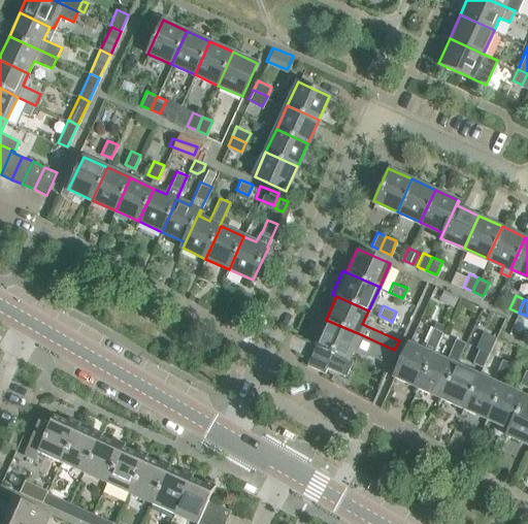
[(352,359),(348,357),(358,333),(326,320),(315,344),(316,344),(306,363),(325,371),(327,366),(345,374),(352,359)]
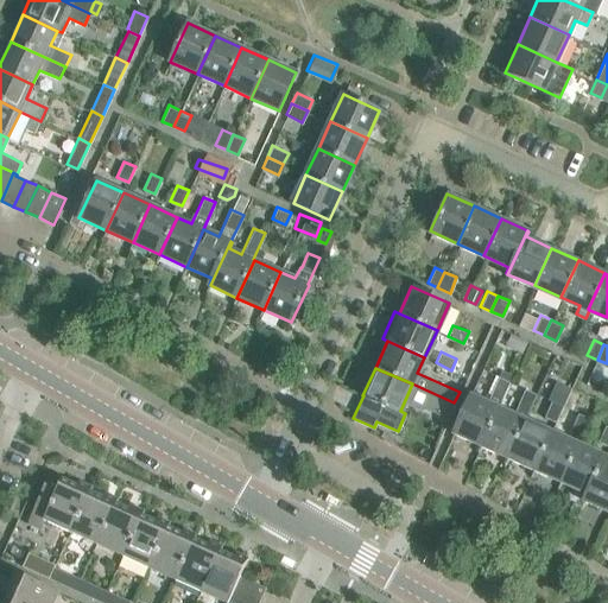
[(502,368),(499,375),(510,381),(513,373),(502,368)]
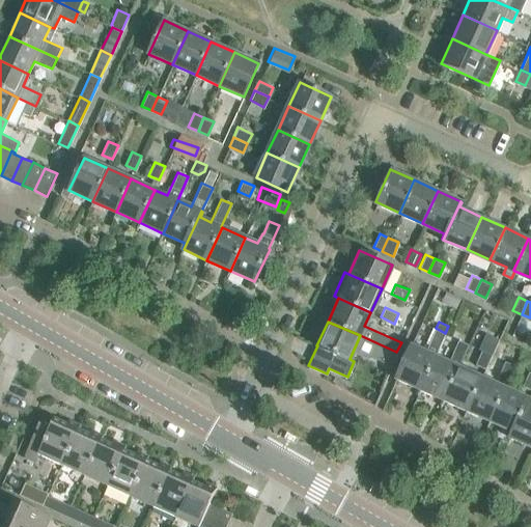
[(410,344),(395,377),(419,388),(434,355),(435,355),(445,333),(436,328),(425,351),(410,344)]
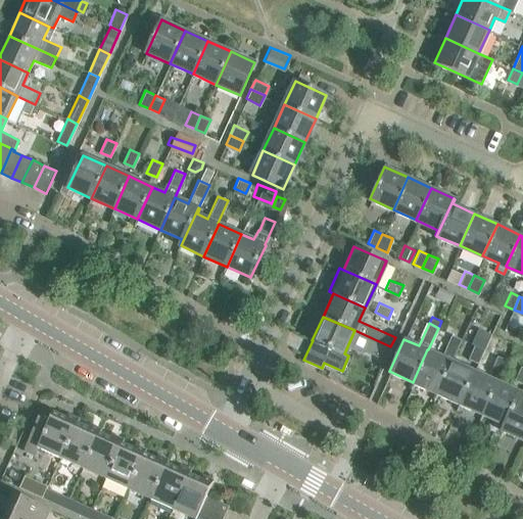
[(427,349),(413,382),(435,392),(450,360),(452,361),(462,337),(453,333),(441,356),(428,349),(427,349)]
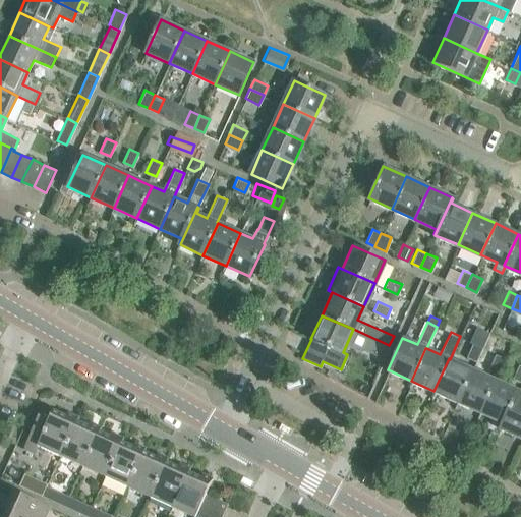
[(476,360),(482,347),(472,342),(466,356),(476,360)]
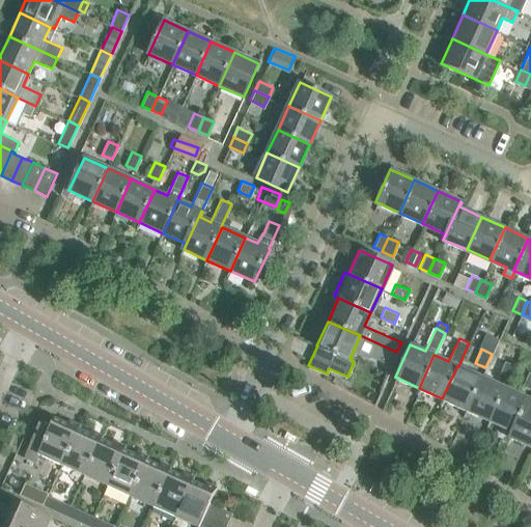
[(508,378),(514,364),(505,360),(499,373),(508,378)]
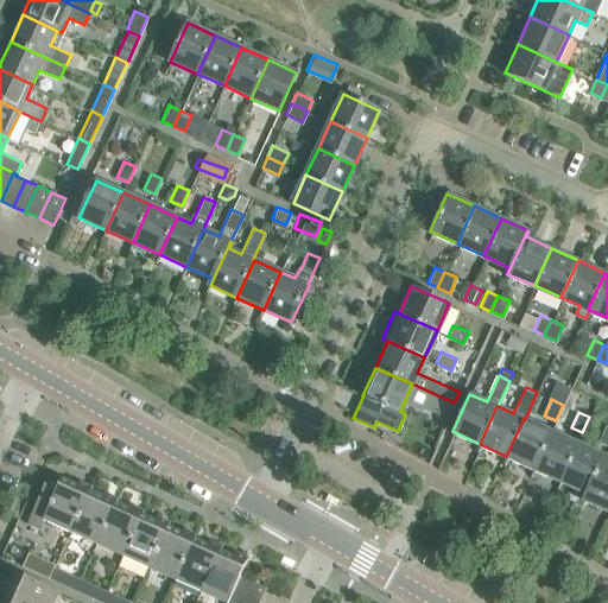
[(524,418),(506,456),(533,468),(550,430),(525,419),(524,418)]
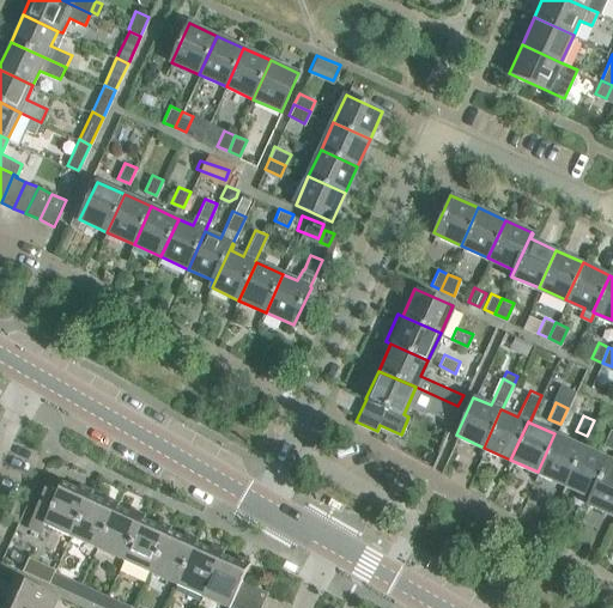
[(612,448),(612,429),(610,427),(602,443),(612,448)]
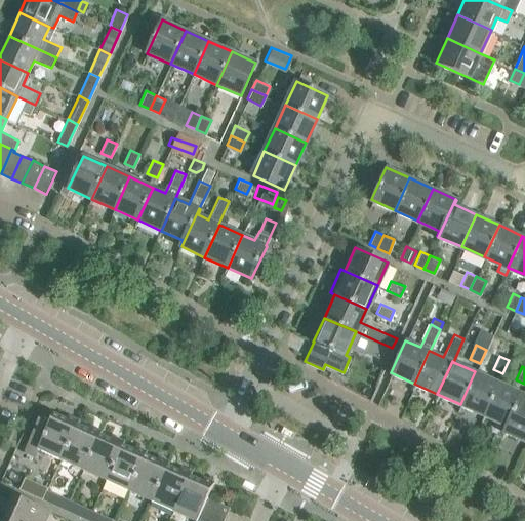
[(475,371),(460,404),(483,414),(498,383),(475,371)]
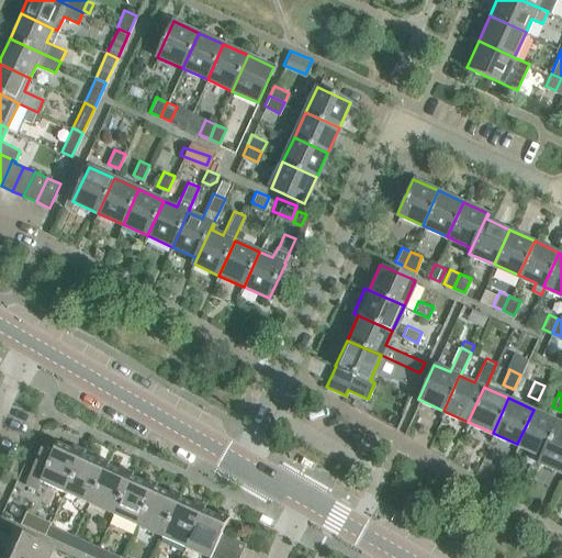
[(540,460),(554,427),(558,421),(534,410),(517,444),(539,454),(537,459),(540,460)]
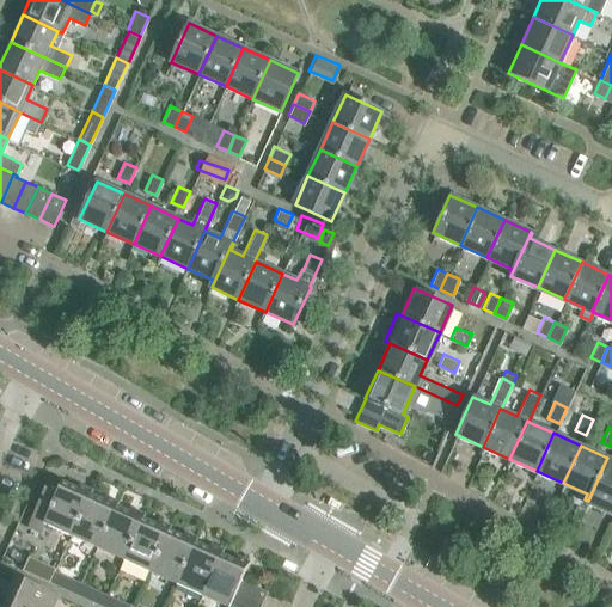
[(588,501),(611,512),(611,467),(604,465),(588,501)]
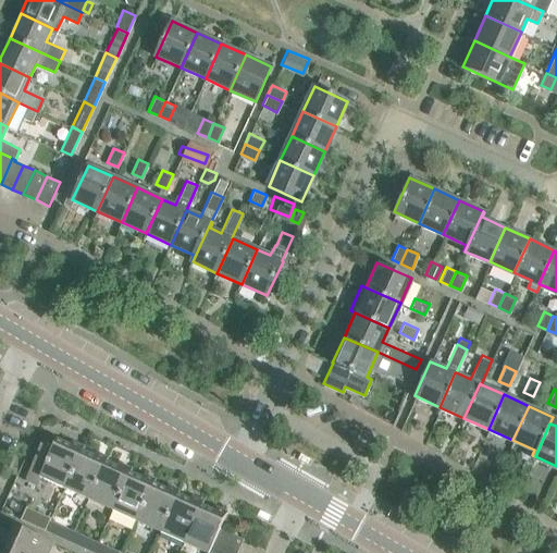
[(35,484),(39,475),(64,486),(82,450),(84,445),(72,440),(70,444),(57,439),(53,443),(42,439),(24,480),(35,484)]
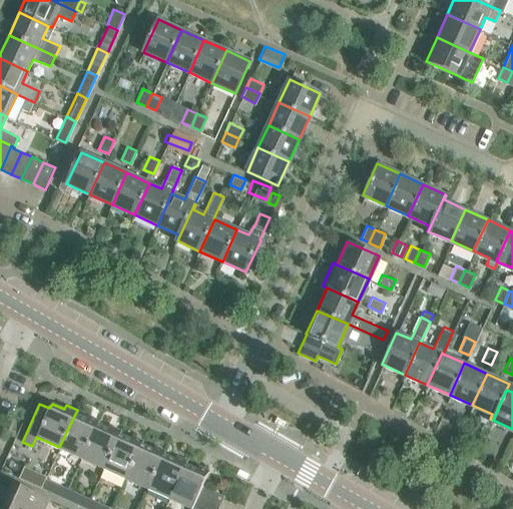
[(81,457),(96,424),(98,420),(88,415),(86,419),(75,414),(59,447),(81,457)]
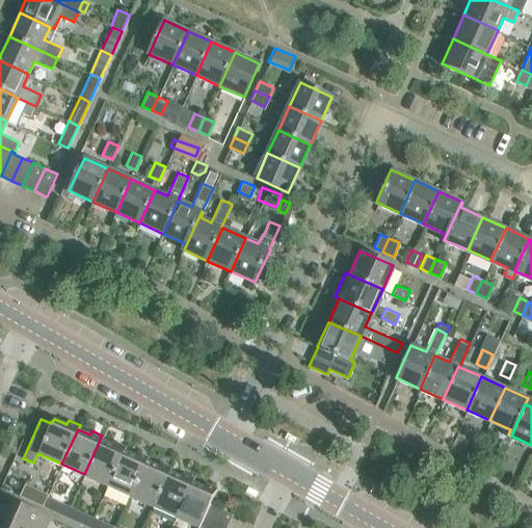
[(112,445),(100,440),(84,474),(107,484),(123,450),(125,446),(114,441),(112,445)]
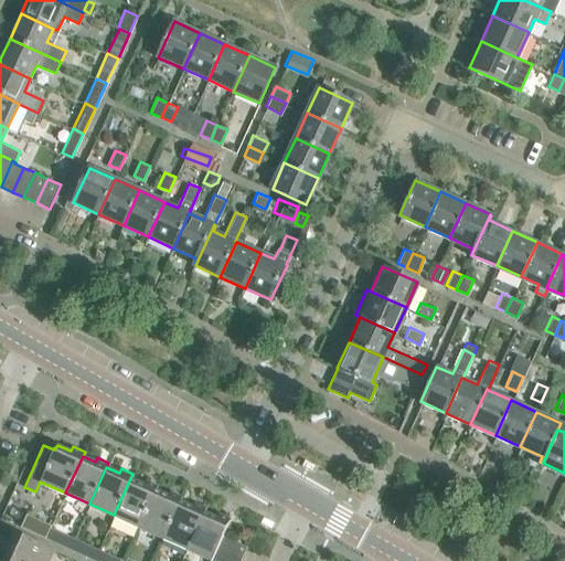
[(138,526),(155,489),(157,485),(146,479),(144,484),(130,478),(114,515),(138,526)]
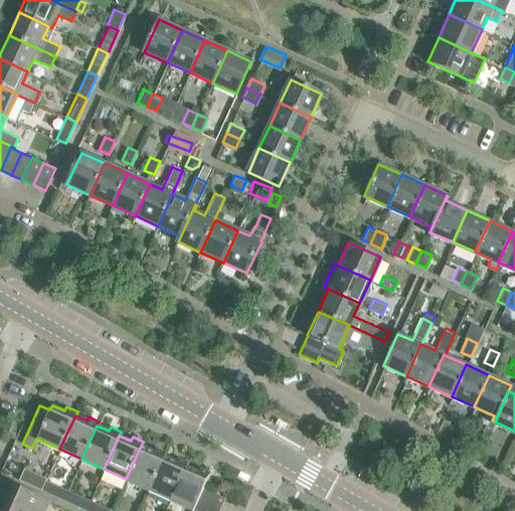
[(153,451),(141,446),(126,479),(148,489),(163,456),(165,452),(155,447),(153,451)]
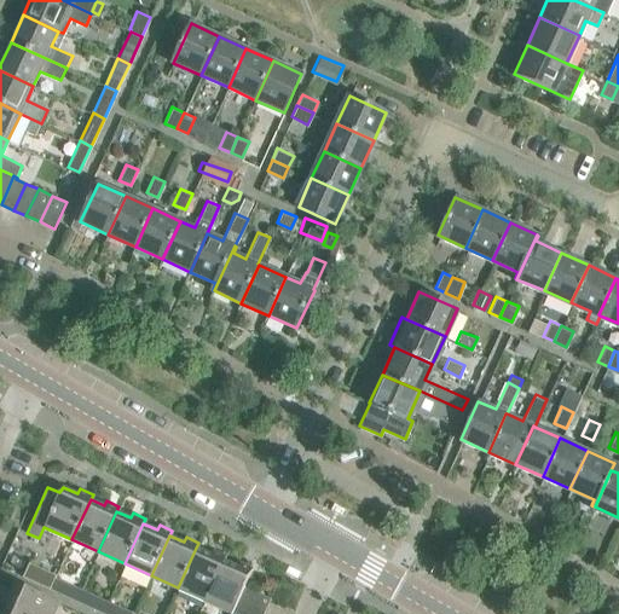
[(204,600),(223,560),(225,555),(213,549),(210,554),(196,548),(178,588),(204,600)]
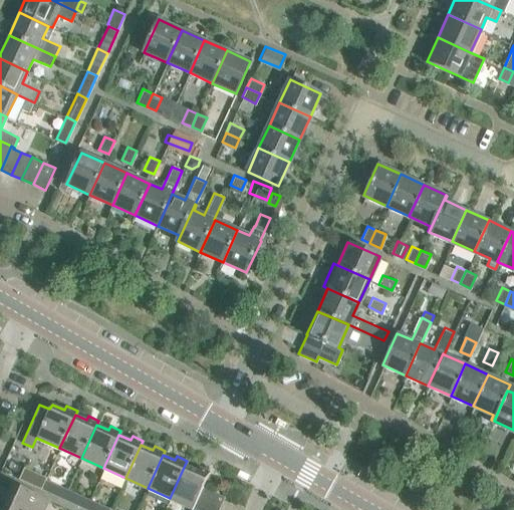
[(24,465),(18,477),(40,487),(45,478),(47,475),(24,465)]
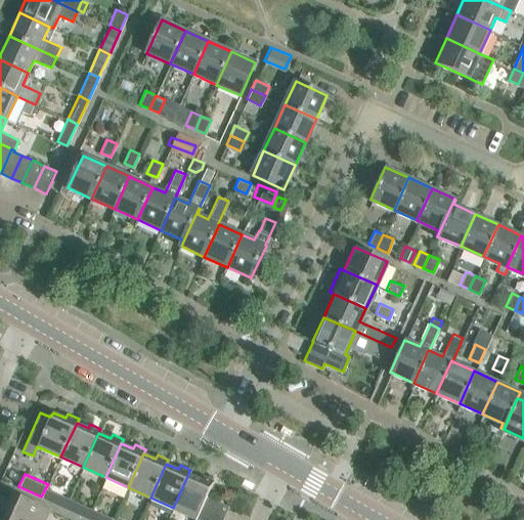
[(195,518),(197,517),(202,506),(207,494),(213,480),(203,475),(201,479),(188,474),(173,508),(194,518),(195,518)]
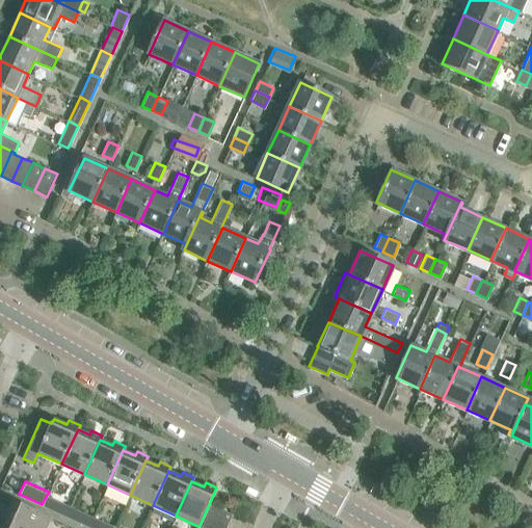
[(42,504),(65,516),(71,505),(47,495),(42,504)]
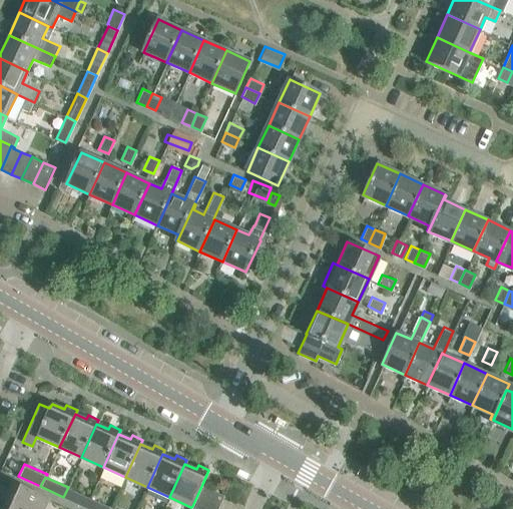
[(5,506),(10,508),(44,508),(49,499),(11,481),(6,492),(10,494),(5,506)]
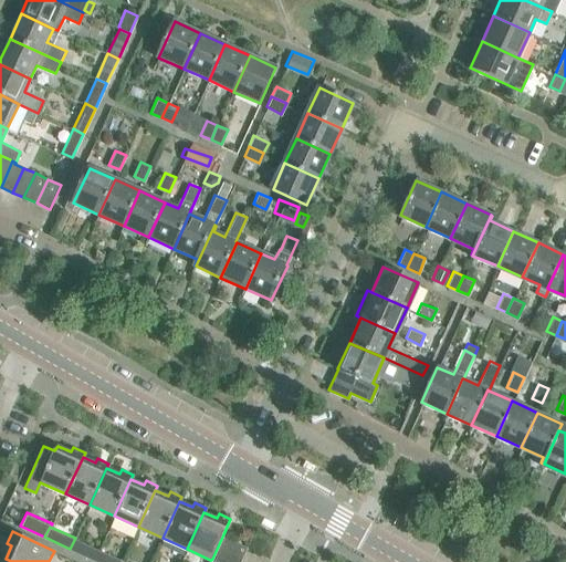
[(218,547),(242,557),(248,545),(223,534),(218,547)]
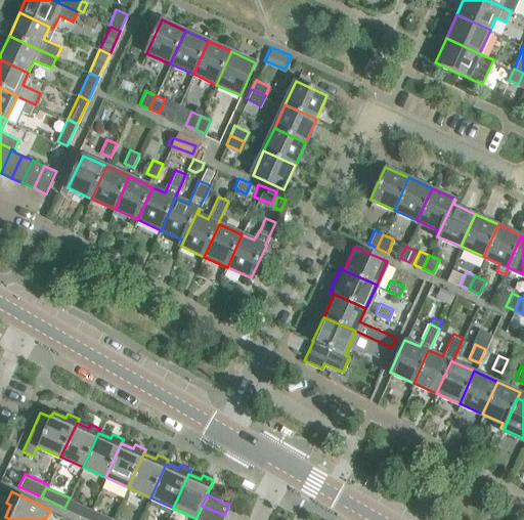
[(70,497),(64,508),(87,518),(92,508),(70,497)]
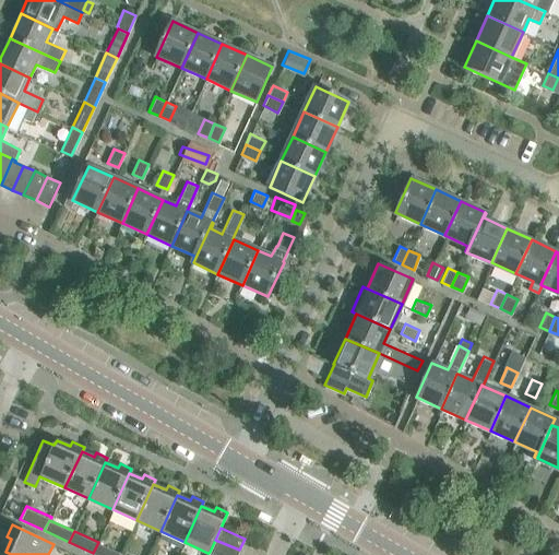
[(236,554),(239,550),(215,540),(210,552),(216,554),(236,554)]
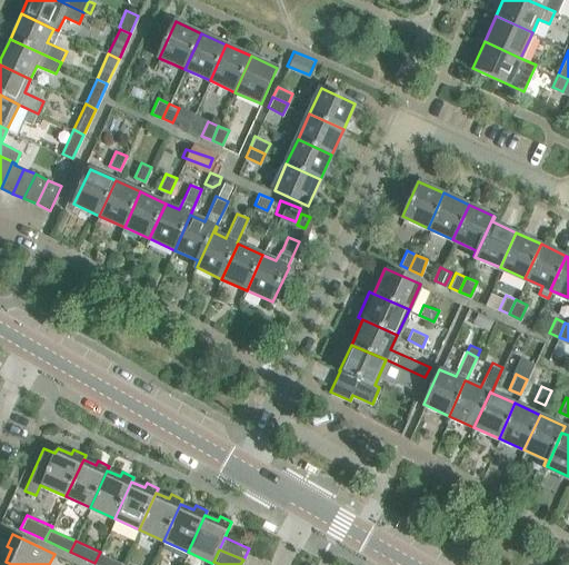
[(95,563),(99,564),(122,564),(125,563),(100,552),(95,563)]
